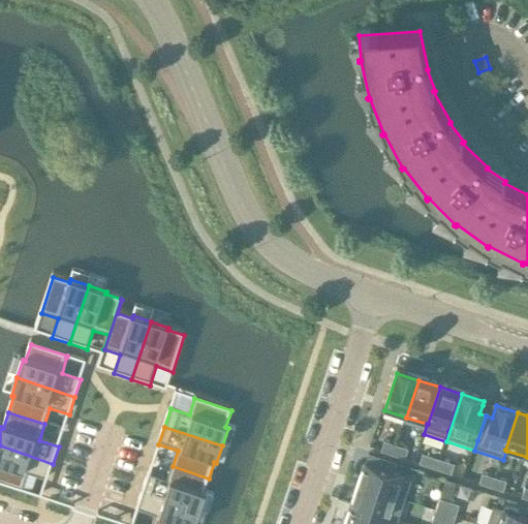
[(394,458),(397,449),(384,444),(381,455),(394,458)]
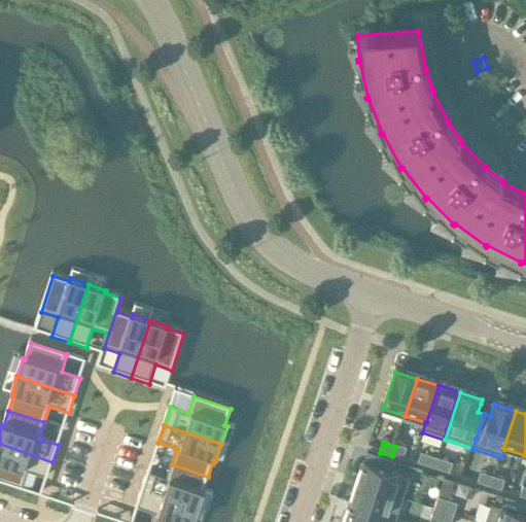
[(0,482),(22,490),(28,474),(46,480),(53,462),(0,444),(0,482)]
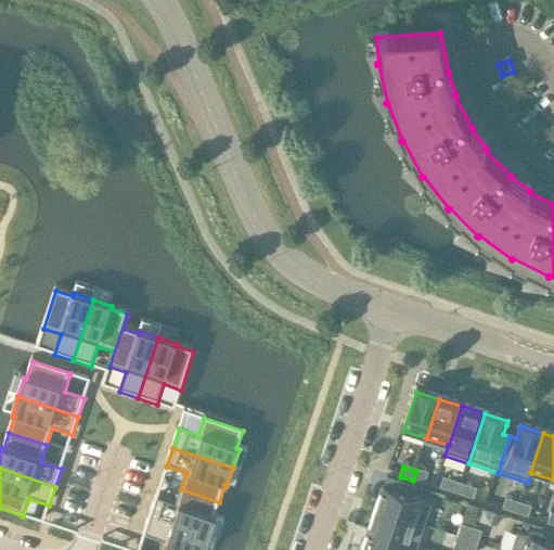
[(425,485),(428,475),(416,471),(413,481),(425,485)]
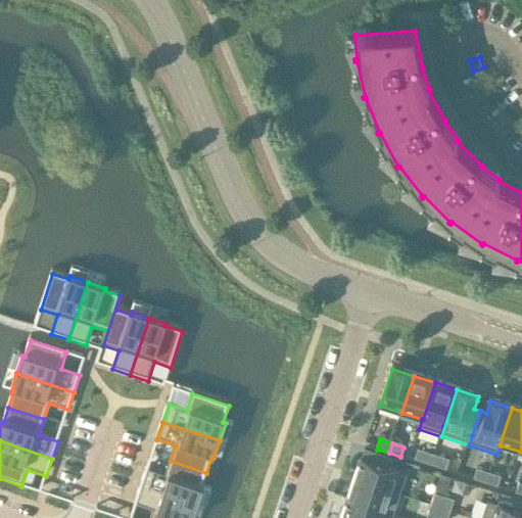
[(431,467),(434,457),(418,452),(415,462),(431,467)]
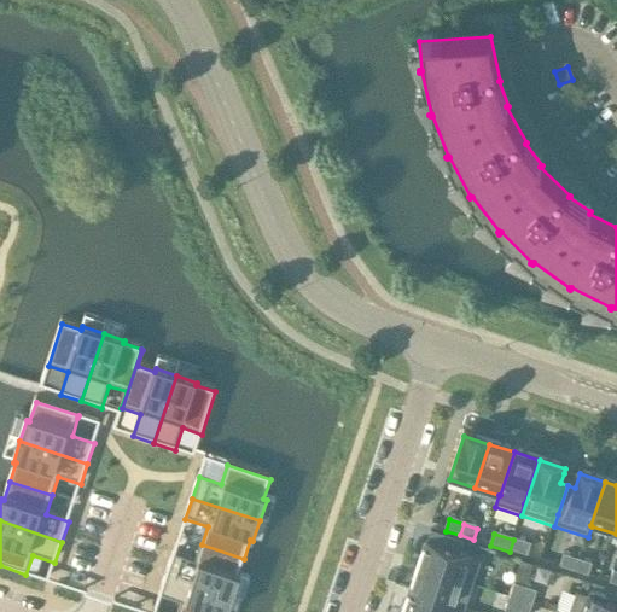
[(528,558),(531,546),(513,540),(510,552),(528,558)]
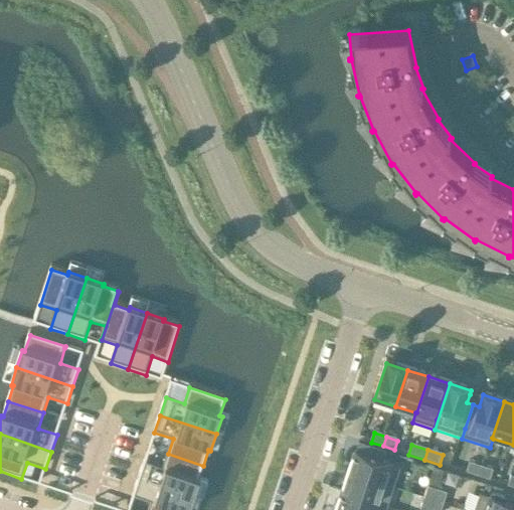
[(144,463),(139,480),(194,499),(200,481),(198,481),(203,466),(168,454),(163,469),(144,463)]
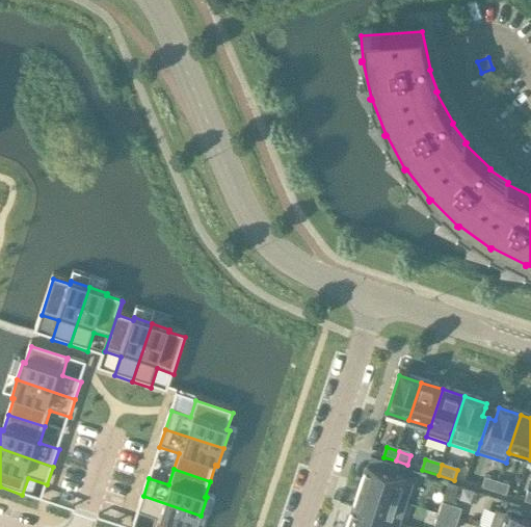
[(415,485),(367,470),(360,491),(407,506),(415,485)]
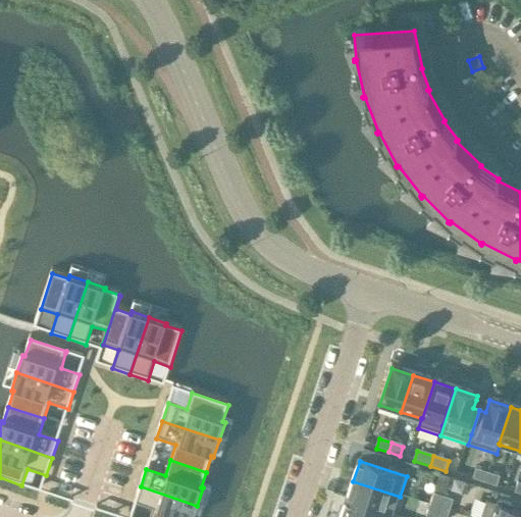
[(485,484),(488,474),(476,470),(473,480),(485,484)]
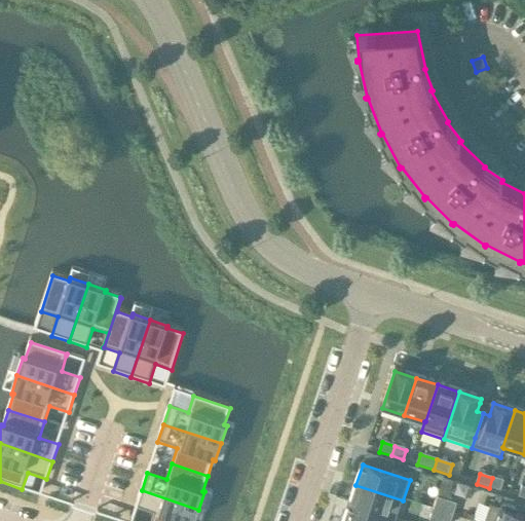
[(500,492),(503,482),(492,478),(489,488),(500,492)]
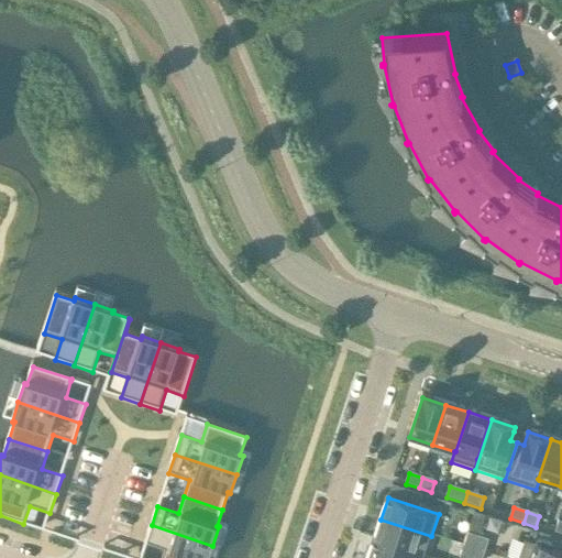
[(381,520),(374,542),(414,555),(420,557),(423,557),(431,536),(381,520)]
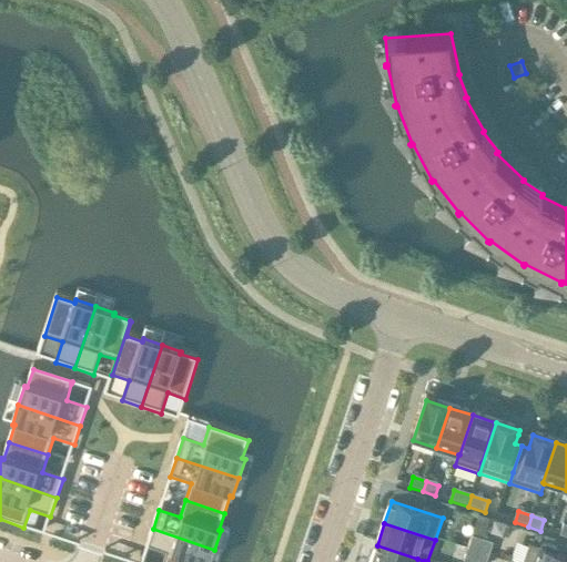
[(153,529),(147,549),(166,555),(164,561),(211,561),(214,550),(153,529)]
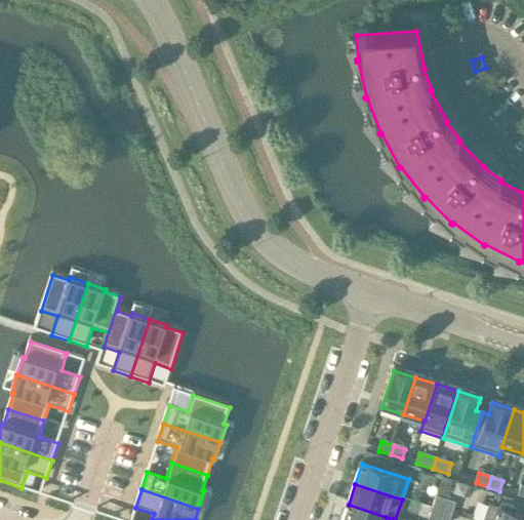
[(442,514),(446,502),(437,498),(433,510),(442,514)]
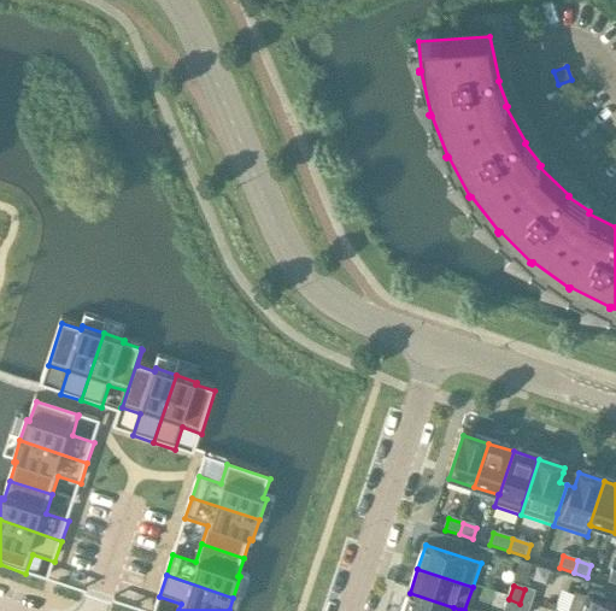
[(537,593),(524,589),(520,604),(532,607),(537,593)]
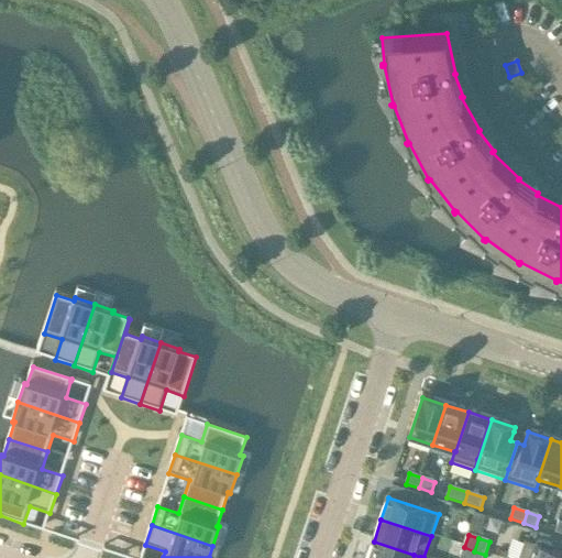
[(374,542),(368,557),(420,557),(414,555),(374,542)]
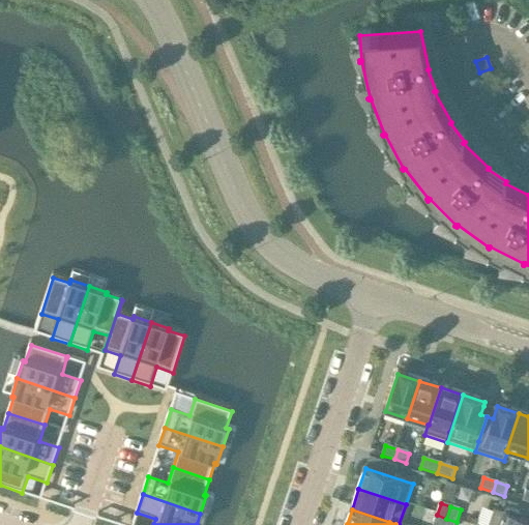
[(528,522),(521,520),(522,516),(508,512),(507,516),(495,511),(490,524),(528,524),(528,522)]
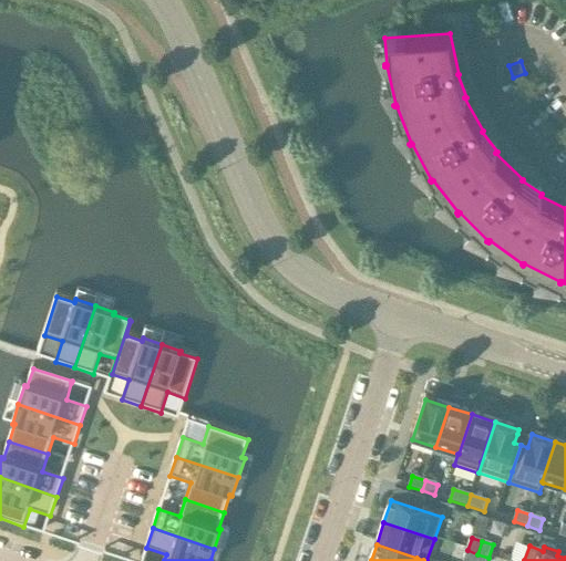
[(475,560),(477,554),(467,550),(464,560),(475,560)]
